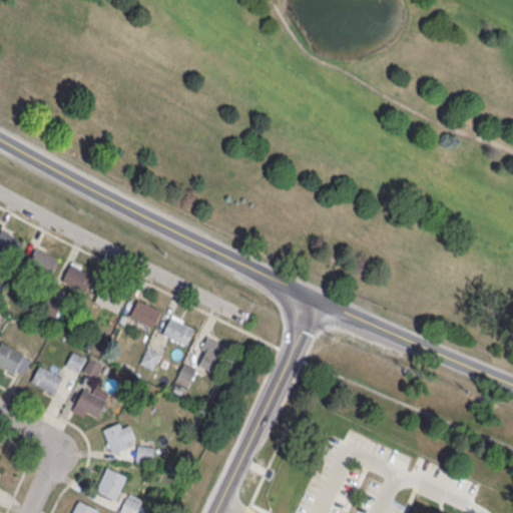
[(24,238),(2,231),(0,237),(0,251),(17,258),(24,238)]
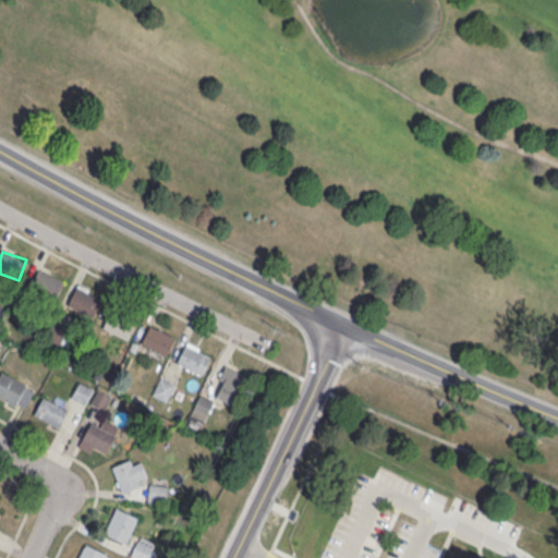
[(64,281),(39,268),(32,284),(56,298),(64,281)]
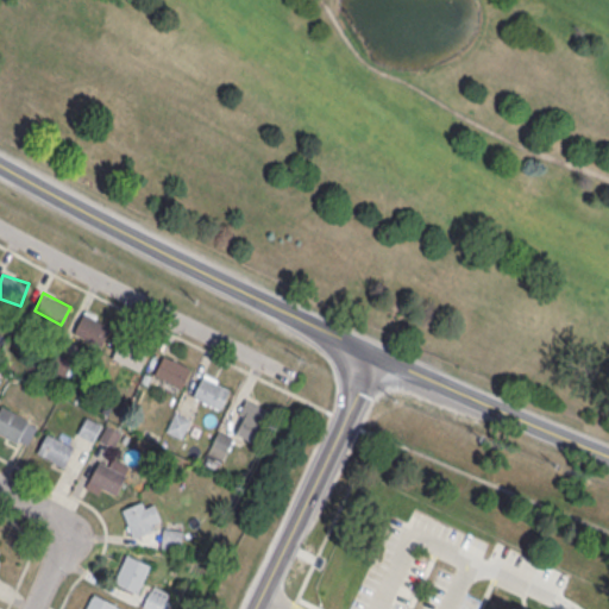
[(73,333),(100,347),(112,324),(85,311),(73,333)]
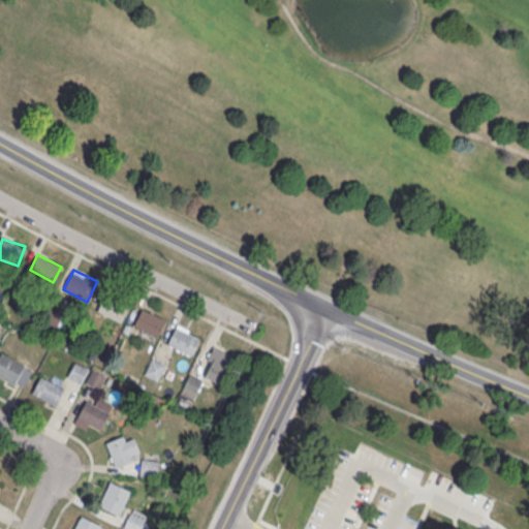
[(121,322),(131,303),(107,290),(97,310),(121,322)]
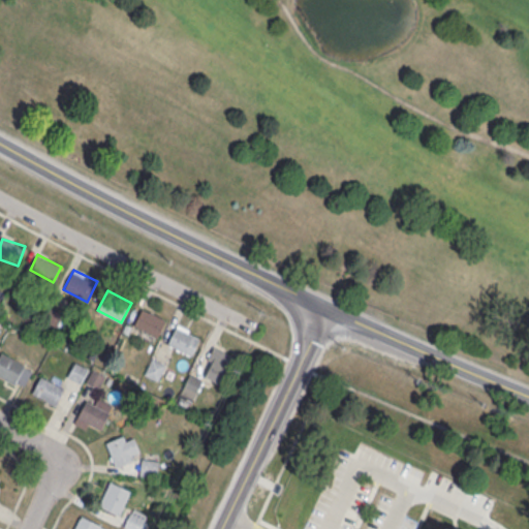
[(133,325),(157,337),(165,319),(143,308),(133,325)]
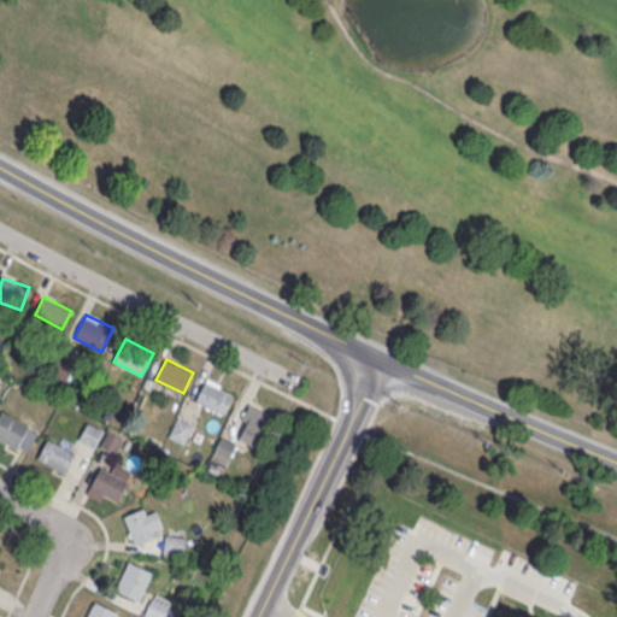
[(195,400),(223,415),(235,392),(206,377),(195,400)]
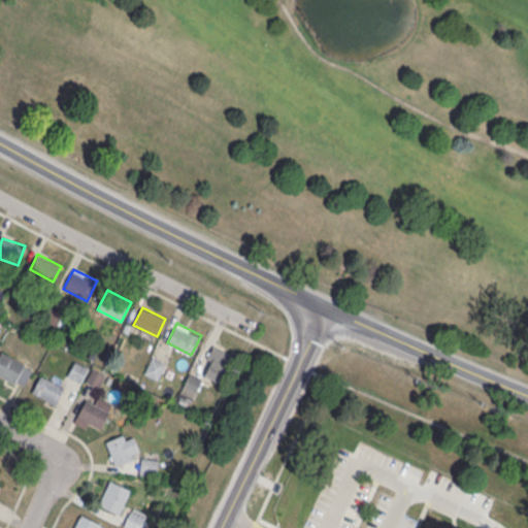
[(201,373),(222,383),(234,355),(215,345),(201,373)]
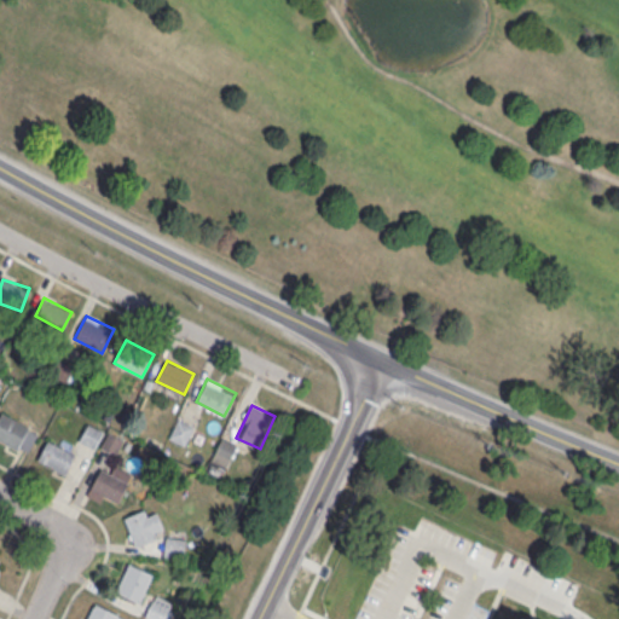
[(0,415),(0,439),(18,449),(29,426),(3,412),(0,415)]
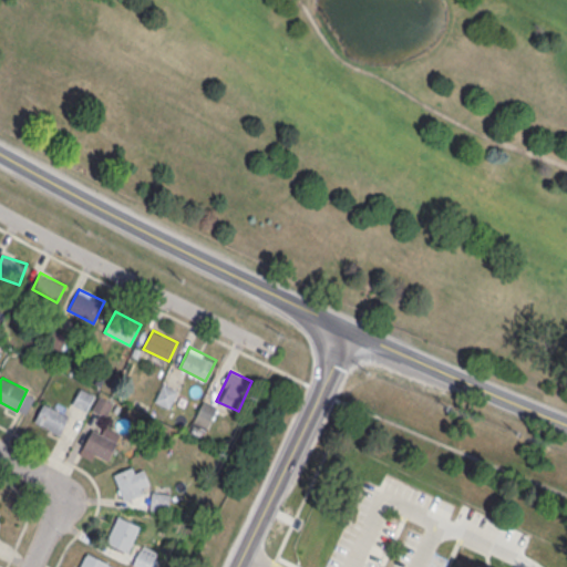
[(154,401),(168,408),(177,390),(163,383),(154,401)]
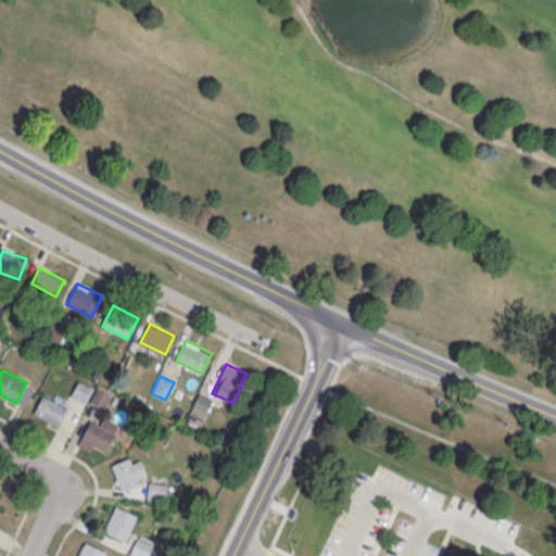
[(189,413),(203,420),(214,399),(200,392),(189,413)]
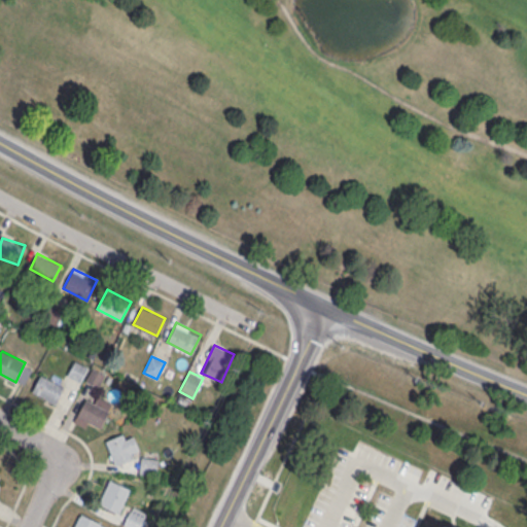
[(32,391),(55,403),(64,386),(41,374),(32,391)]
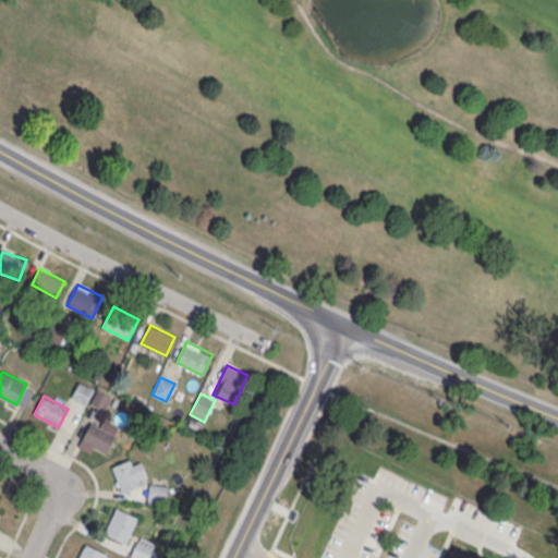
[(99,425),(91,422),(81,441),(106,455),(119,427),(102,419),(99,425)]
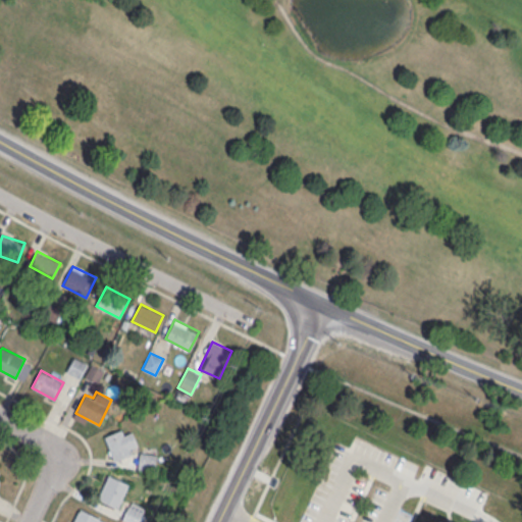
[(106,433),(110,458),(138,453),(135,434),(123,435),(123,431),(106,433)]
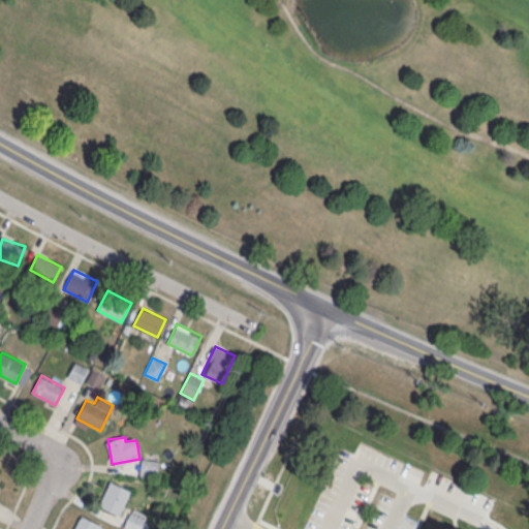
[(139,473),(157,476),(159,461),(143,458),(139,473)]
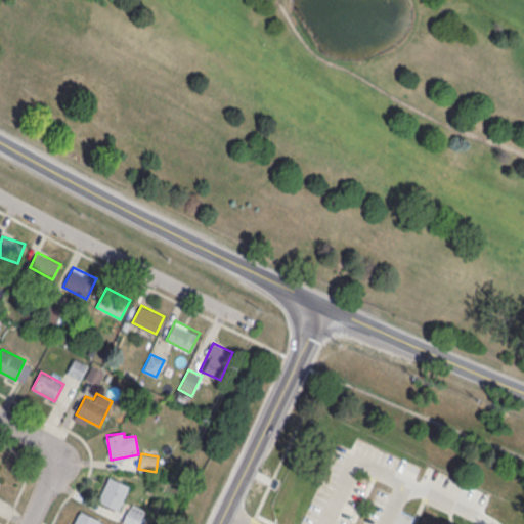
[(119,510),(129,485),(108,476),(98,500),(119,510)]
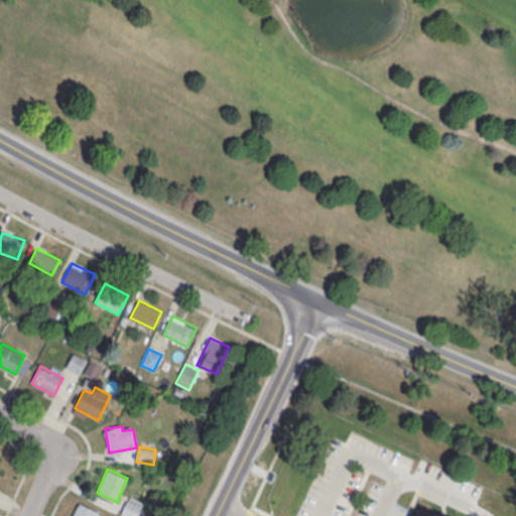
[(127,515),(141,515),(147,504),(128,496),(121,514),(127,515)]
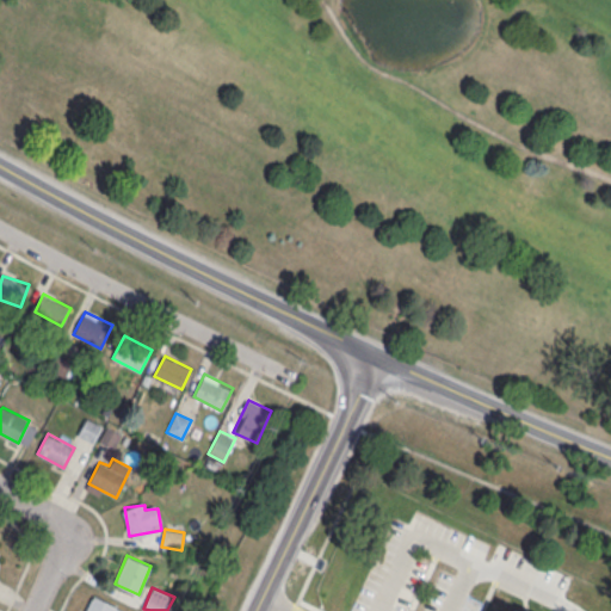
[(122,610),(124,609),(93,596),(85,610),(122,610)]
